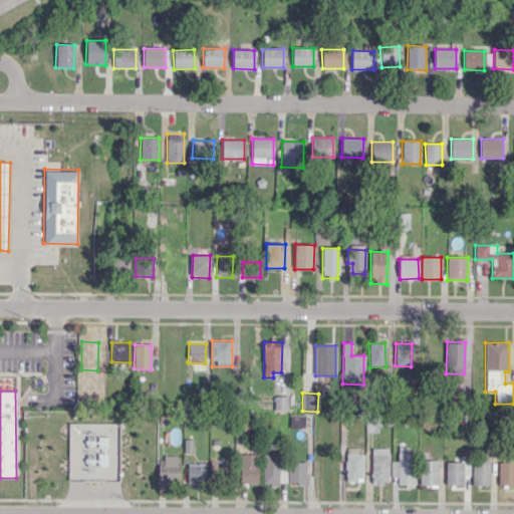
[(289,428),(304,428),(304,416),(290,415),(289,428)]
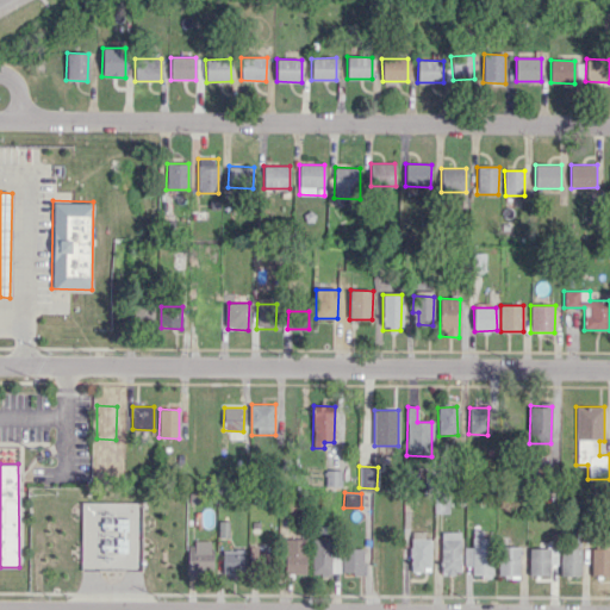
[(460,574),(460,531),(441,531),(440,573),(460,574)]
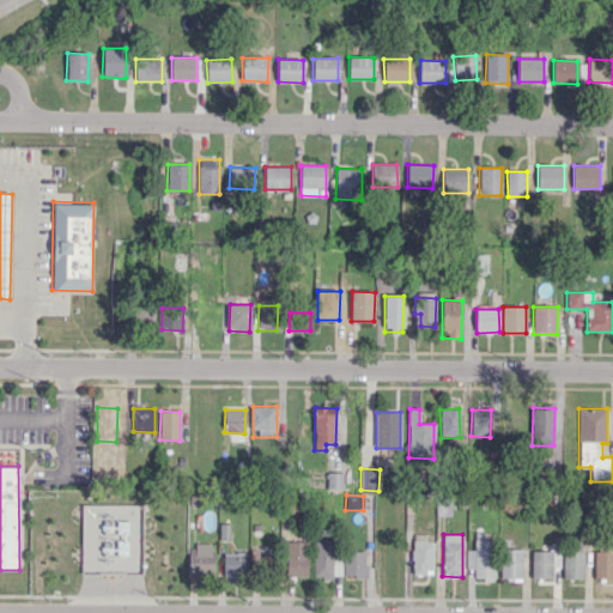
[(431,535),(412,535),(413,575),(432,574),(431,535)]
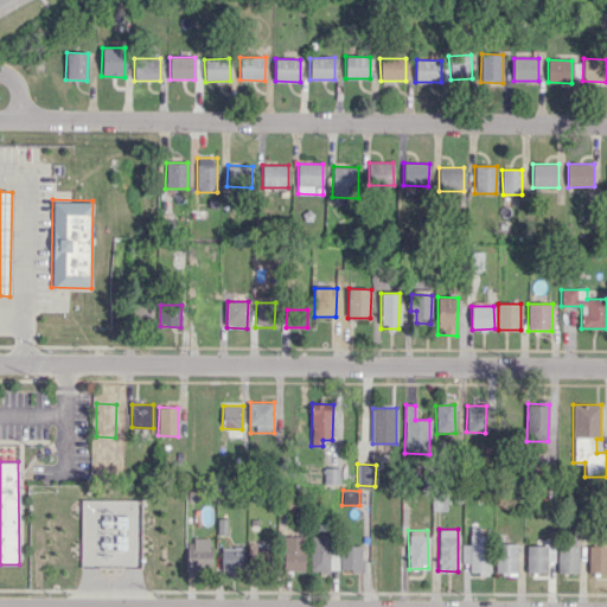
[(490,572),(489,535),(470,535),(470,545),(464,545),(464,573),(490,572)]
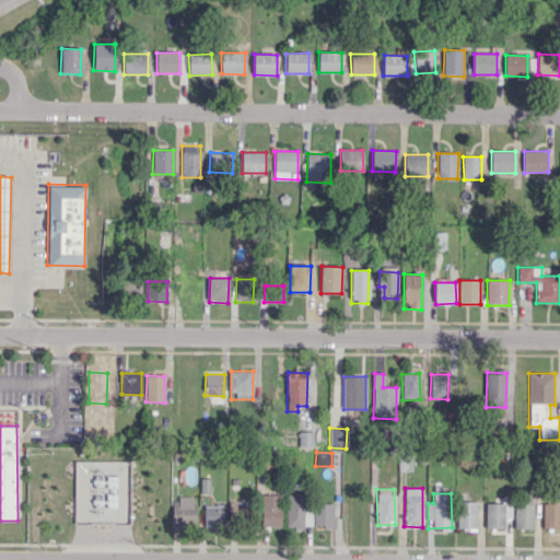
[(280,527),(281,496),(261,494),(260,526),(280,527)]
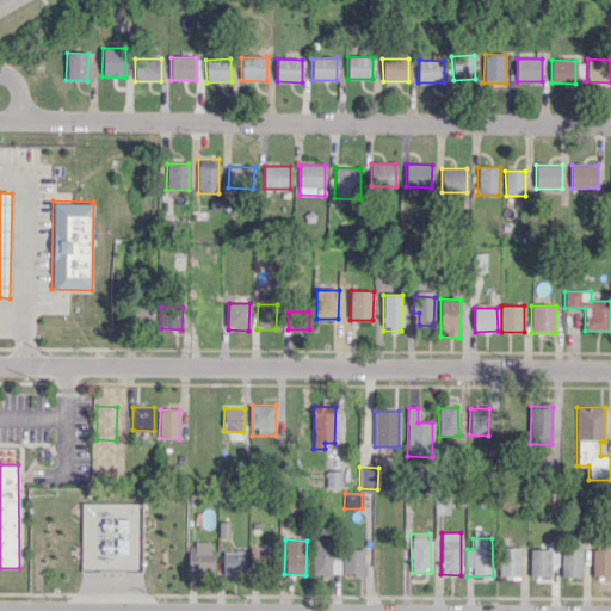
[(332,539),(312,539),(313,575),(332,575),(332,539)]
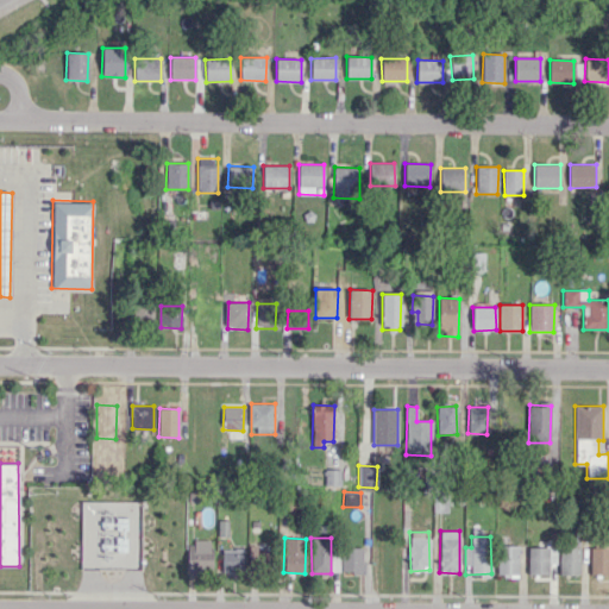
[(187,542),(187,572),(212,572),(212,541),(187,542)]
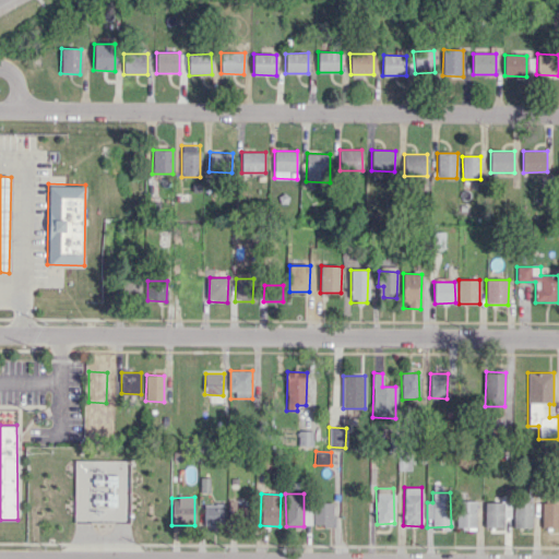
[(232,518),(247,516),(246,499),(230,500),(232,518)]
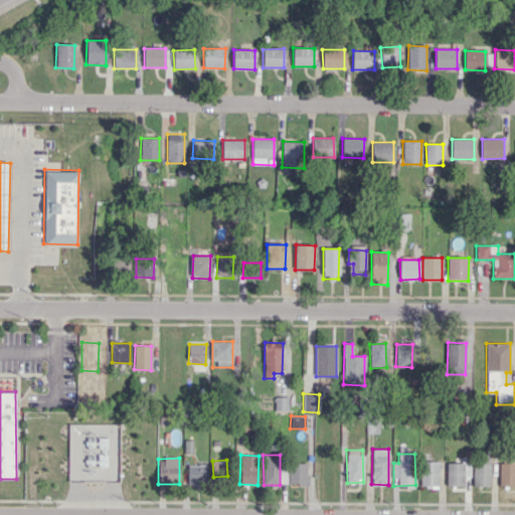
[(439,462),(421,462),(420,488),(439,488),(439,462)]
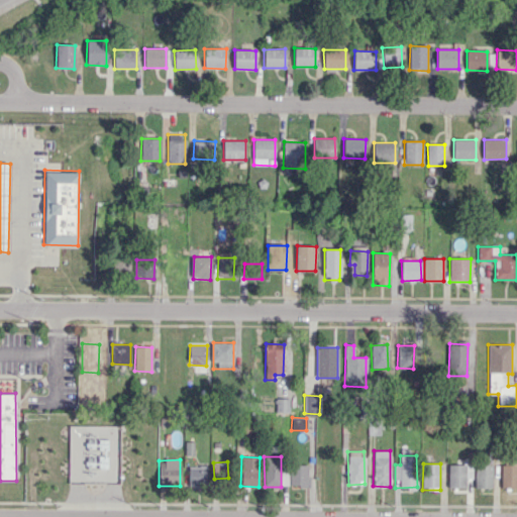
[(448,464),(448,487),(466,488),(467,479),(472,479),(473,466),(448,464)]
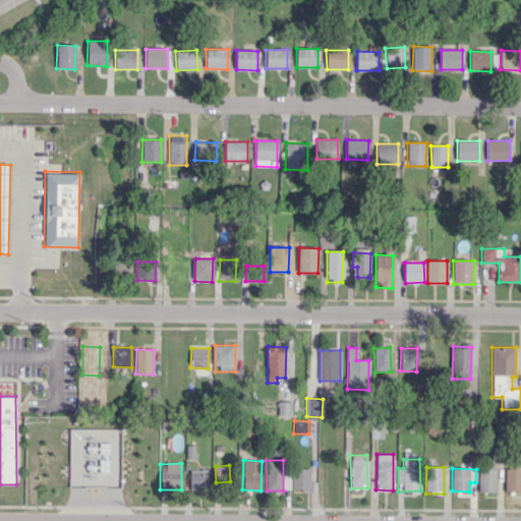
[(496,491),(497,468),(479,468),(478,491),(496,491)]
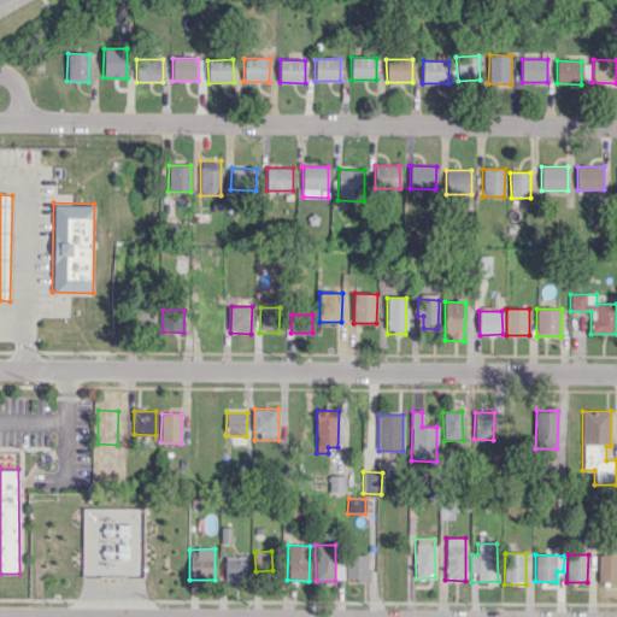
[(598,582),(616,581),(616,554),(598,556),(598,582)]
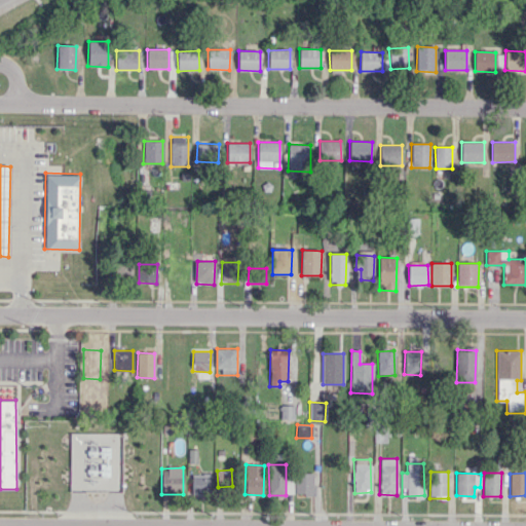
[(294,493),(312,494),(313,474),(295,474),(294,493)]
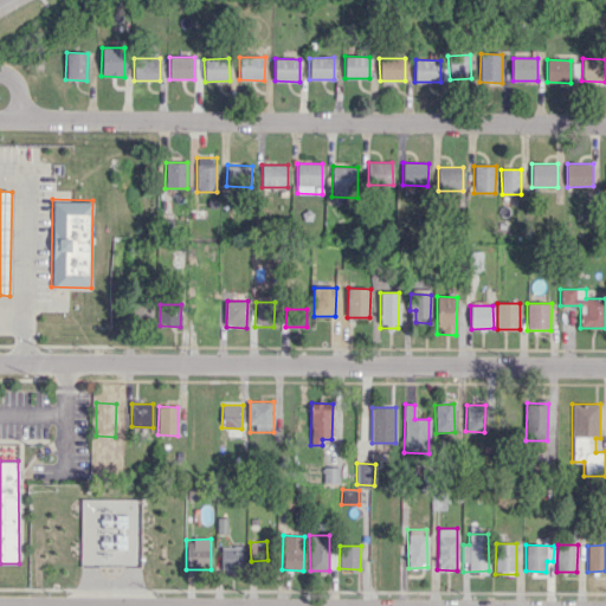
[(243,547),(220,548),(220,571),(243,569),(243,547)]
